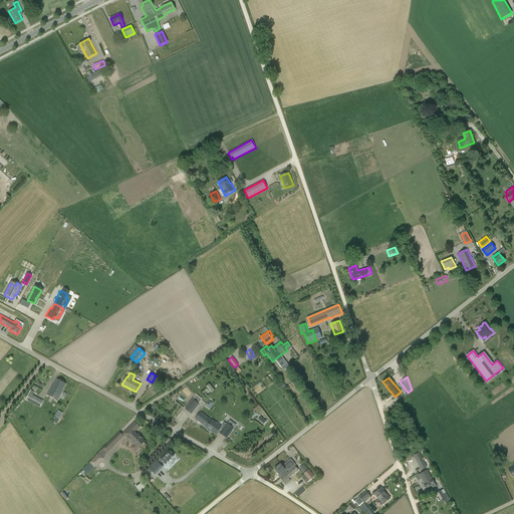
[(56,378),(52,386),(47,395),(56,401),(62,392),(62,391),(66,384),(56,378)]
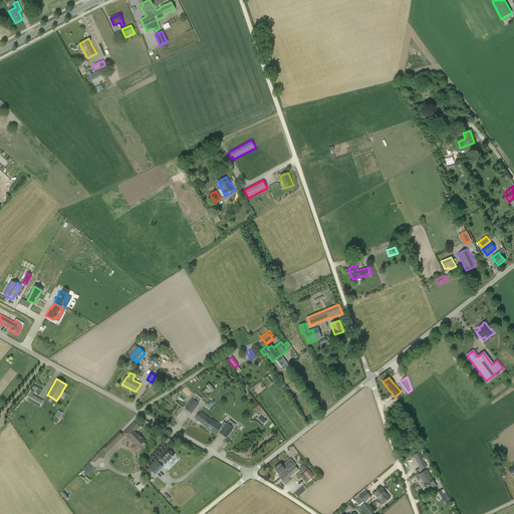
[(25,399),(40,408),(43,401),(32,395),(34,392),(30,390),(25,399)]
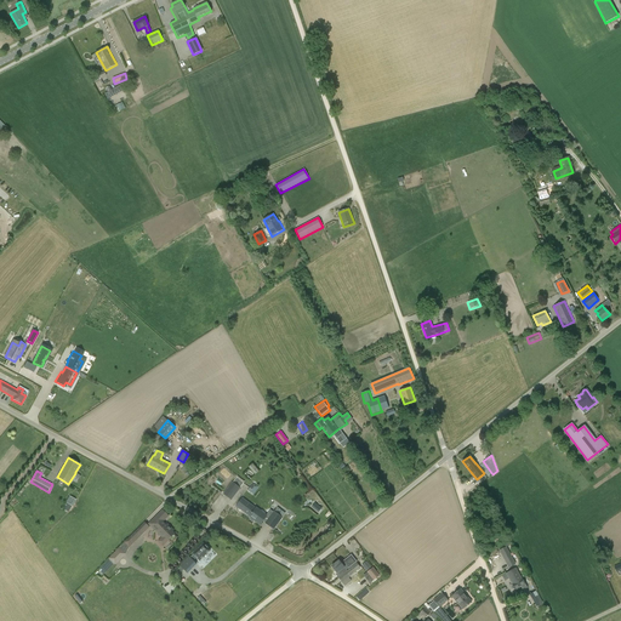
[(223,494),(232,500),(240,488),(244,482),(238,477),(233,482),(223,494)]
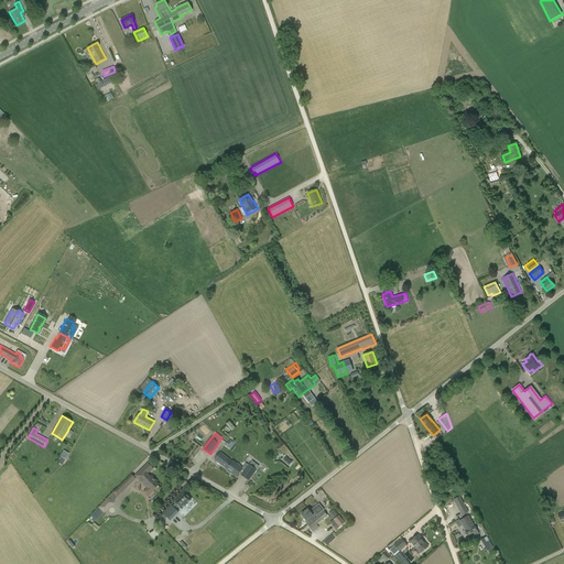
[(234,444),(229,440),(225,445),(229,449),(234,444)]
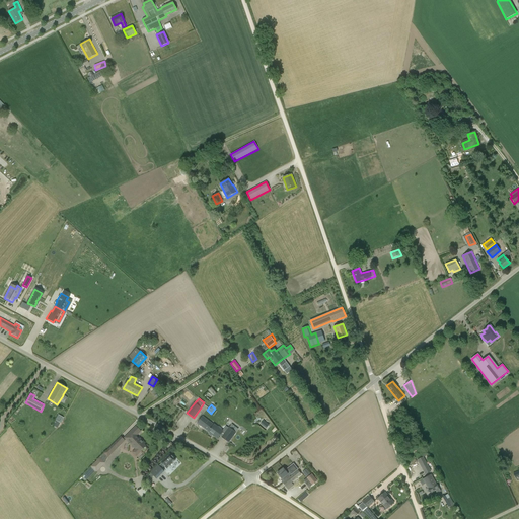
[(55,420),(60,424),(64,418),(58,415),(55,420)]
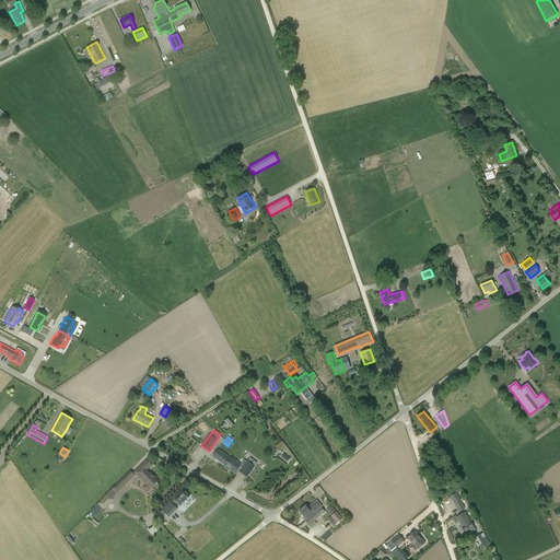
[(251,457),(247,462),(244,459),(241,465),(234,461),(219,448),(213,456),(225,465),(224,466),(225,467),(225,468),(229,470),(230,469),(234,474),(238,468),(241,469),(240,471),(246,477),(254,467),(257,463),(251,457)]
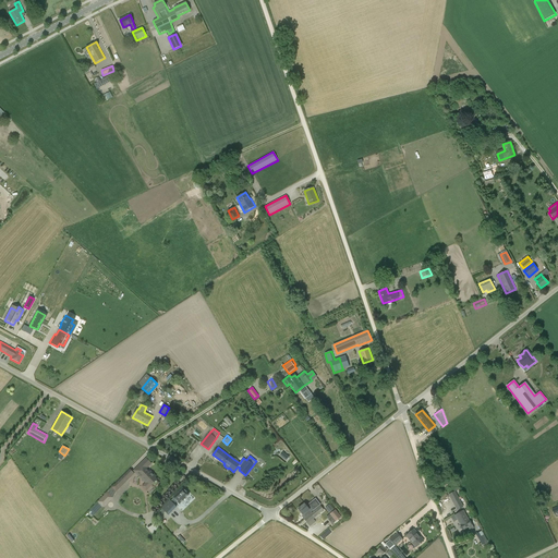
[(279,456),(284,460),(288,457),(282,451),(279,456)]
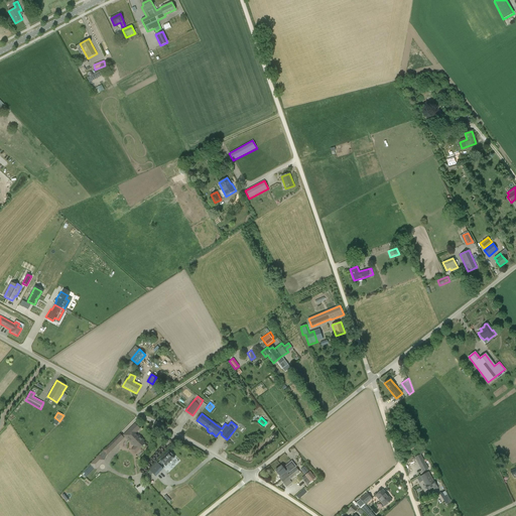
[(144,445),(143,444),(145,443),(136,434),(136,432),(140,428),(135,423),(125,433),(123,435),(137,449),(139,447),(139,448),(141,447),(142,447),(143,447),(144,446),(144,445)]
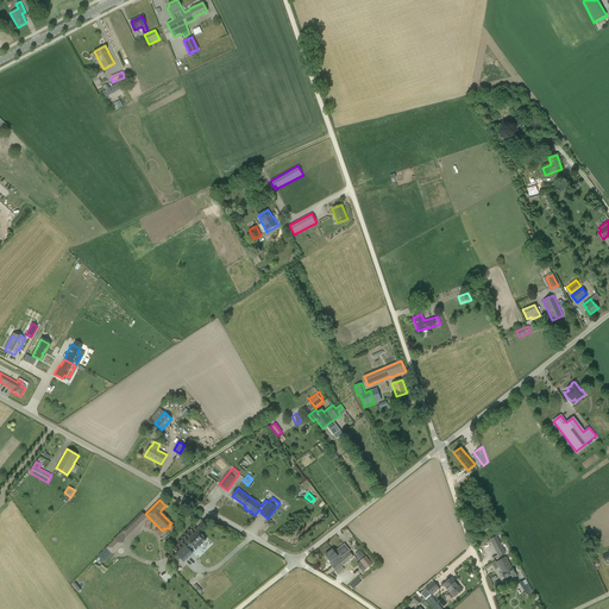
[(130,534),(146,518),(142,512),(124,529),(130,534)]
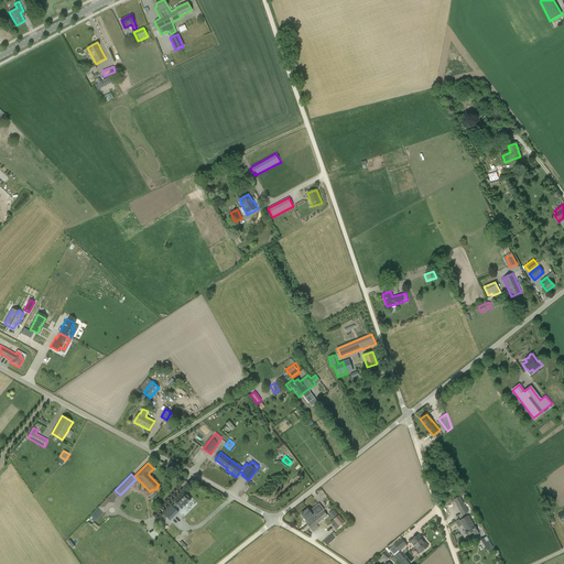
[(456,479),(448,485),(440,490),(444,498),(453,491),(454,491),(461,487),(456,479)]
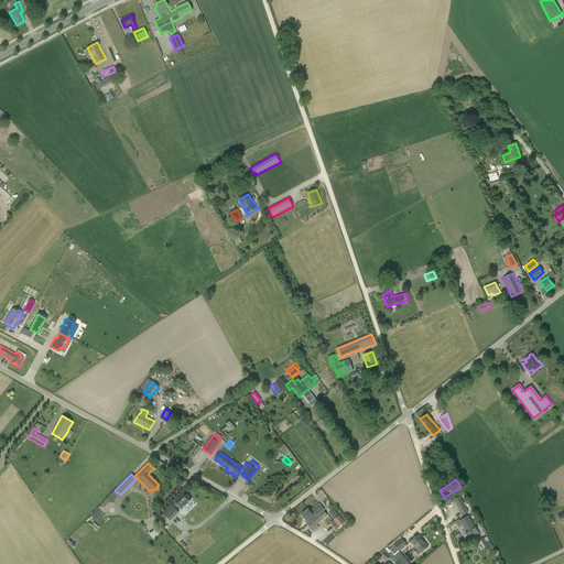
[(191,499),(184,494),(175,502),(175,503),(173,507),(172,506),(164,514),(170,521),(179,512),(175,509),(179,507),(182,509),(191,499)]
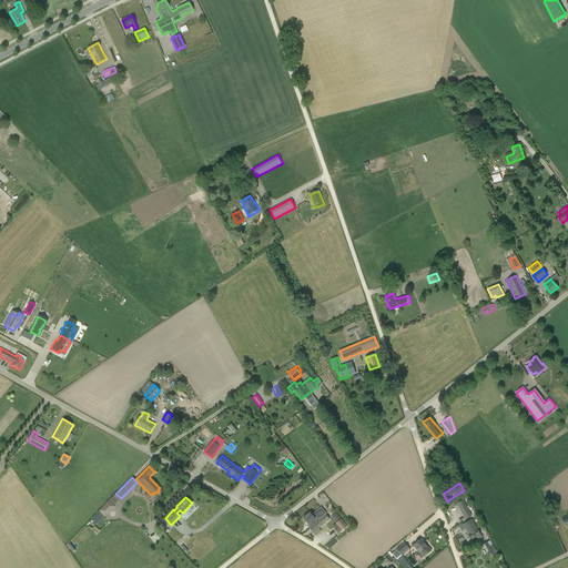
[(104,517),(114,506),(108,500),(98,510),(104,517)]
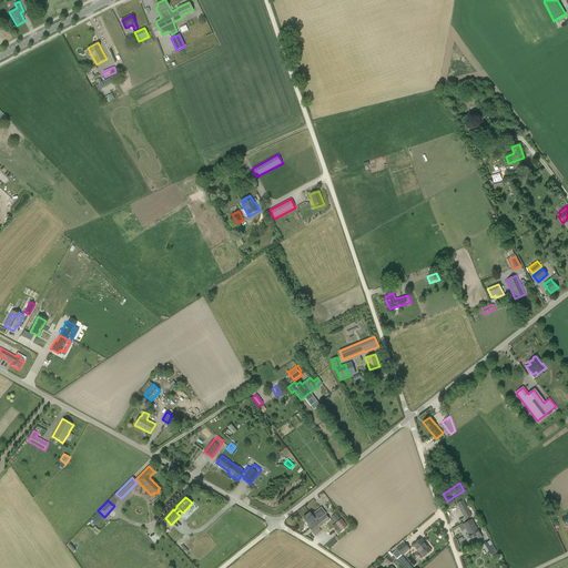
[(457,504),(465,519),(472,516),(463,500),(457,504)]
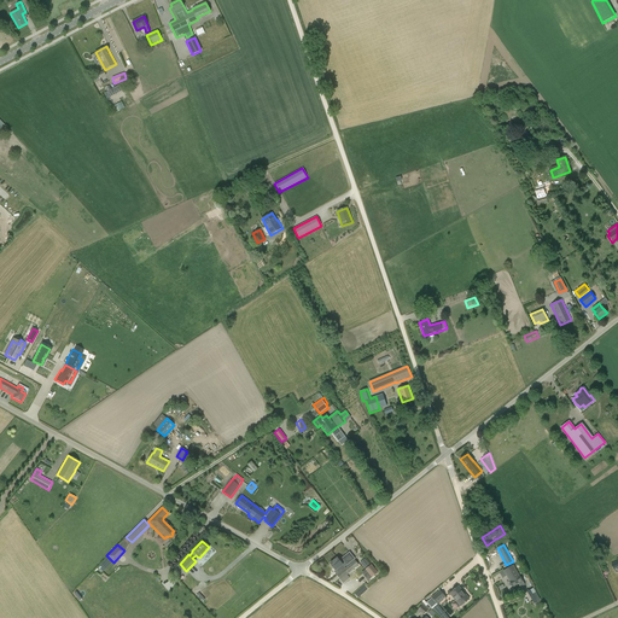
[(342,559),(339,560),(337,558),(331,564),(336,570),(338,573),(337,575),(340,579),(359,565),(355,560),(345,569),(344,567),(347,566),(355,559),(349,552),(340,559),(342,559)]
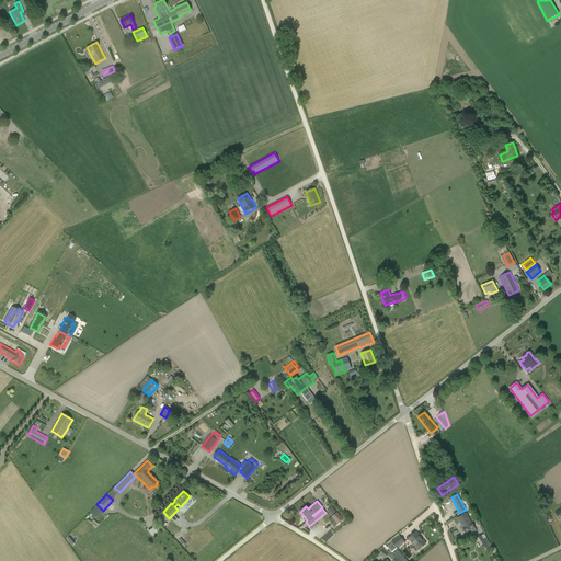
[(92,519),(101,510),(96,505),(88,514),(92,519)]
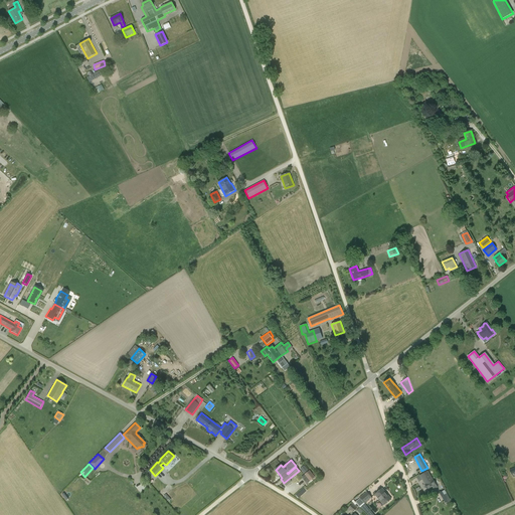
[(303,474),(307,470),(303,465),(299,469),(303,474)]
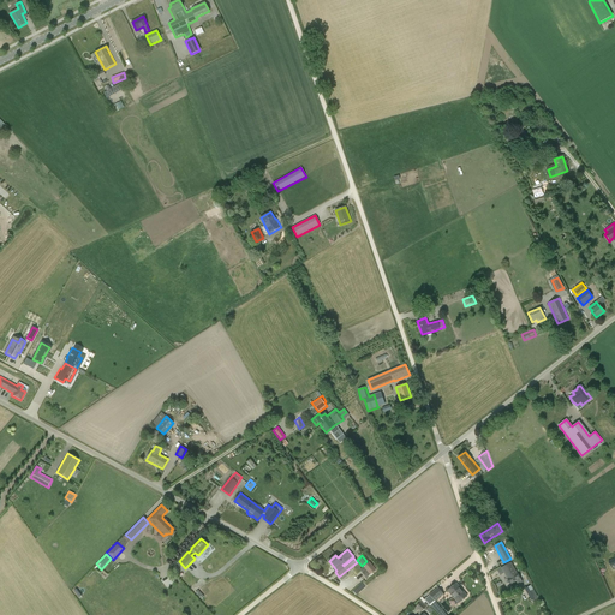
[(370,575),(376,571),(376,569),(369,562),(363,567),(370,575)]
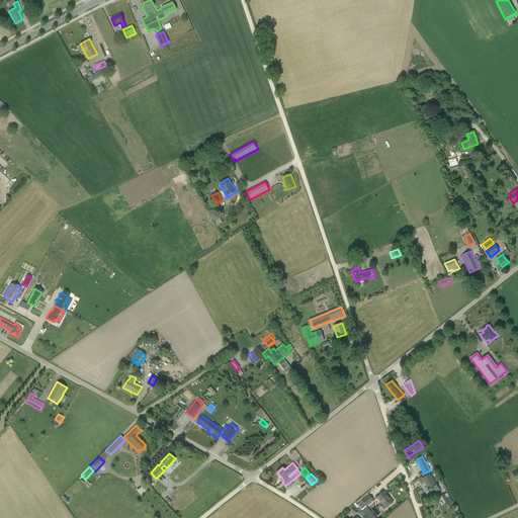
[(434,489),(437,487),(430,473),(419,481),(421,485),(424,483),(427,488),(427,489),(426,490),(428,492),(429,492),(434,489)]
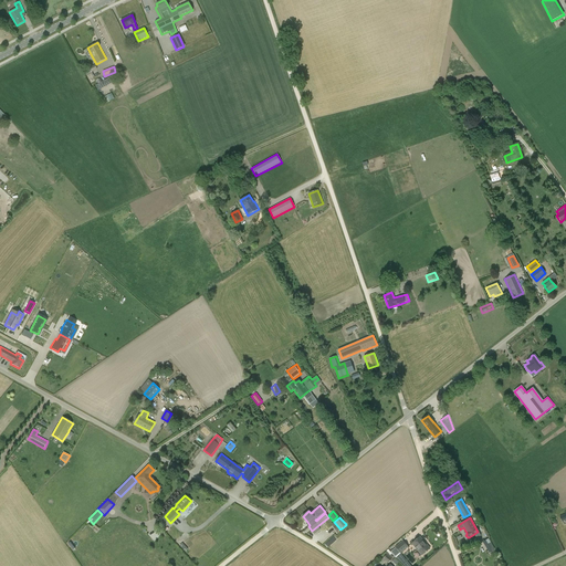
[(419,536),(411,544),(421,555),(429,548),(419,536)]
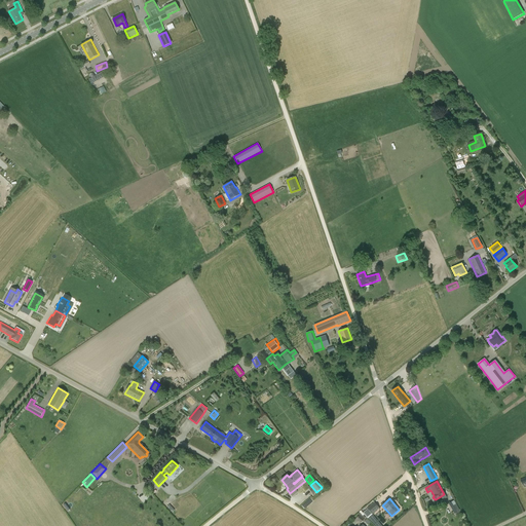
[(449,503),(454,514),(459,511),(454,500),(449,503)]
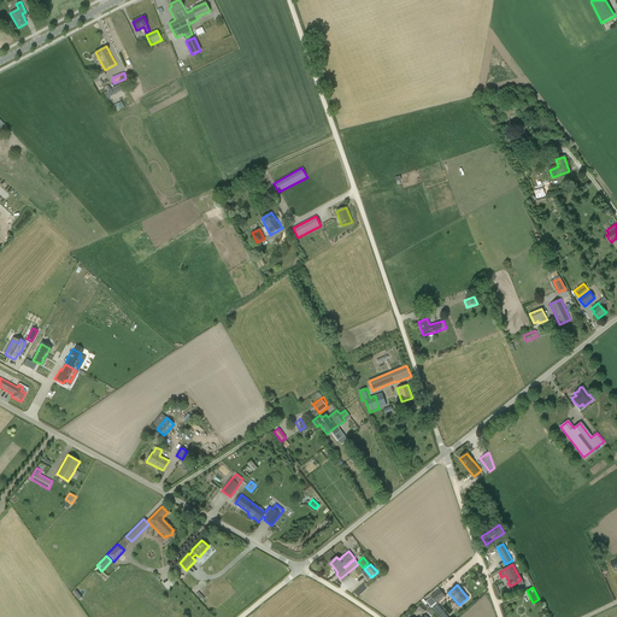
[(436,603),(445,597),(439,589),(430,597),(436,603)]
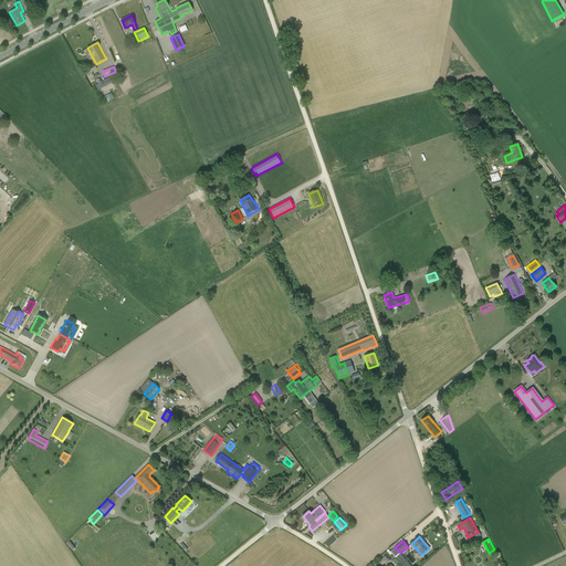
[(388,563),(394,557),(386,551),(385,553),(387,554),(379,563),(383,565),(386,562),(388,563)]
